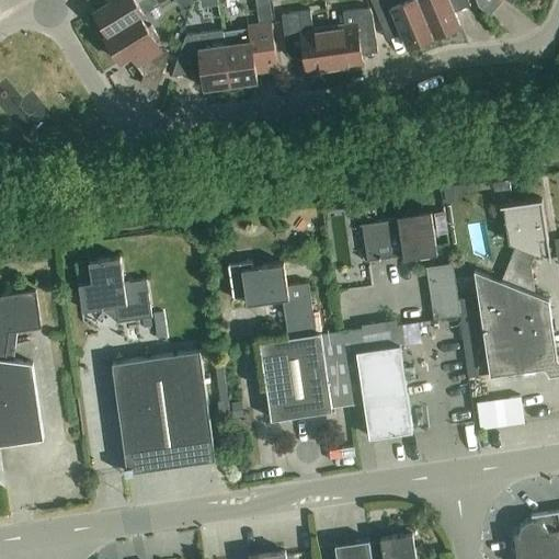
[(92,14),(107,37),(107,38),(139,19),(158,7),(153,0),(104,0),(107,4),(92,14)]
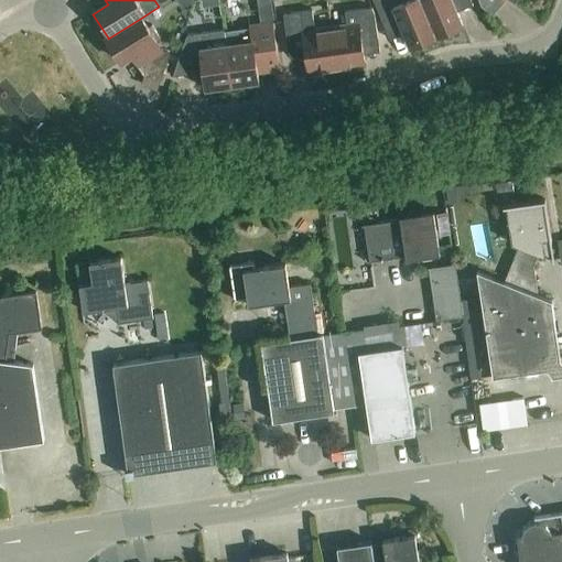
[(216,0),(207,0),(198,1),(201,11),(217,8),(216,0)]
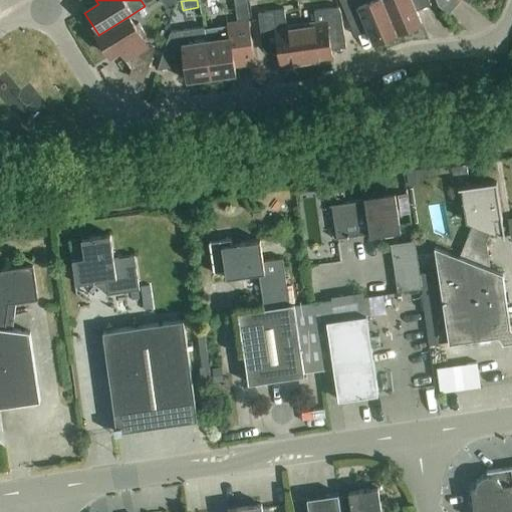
[(396,35),(380,0),(336,0),(346,22),(359,16),(371,45),(396,35)]
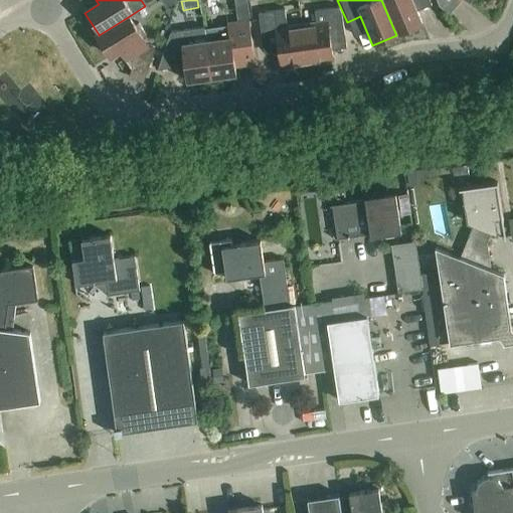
[(381,0),(396,35),(420,25),(409,0),(381,0)]
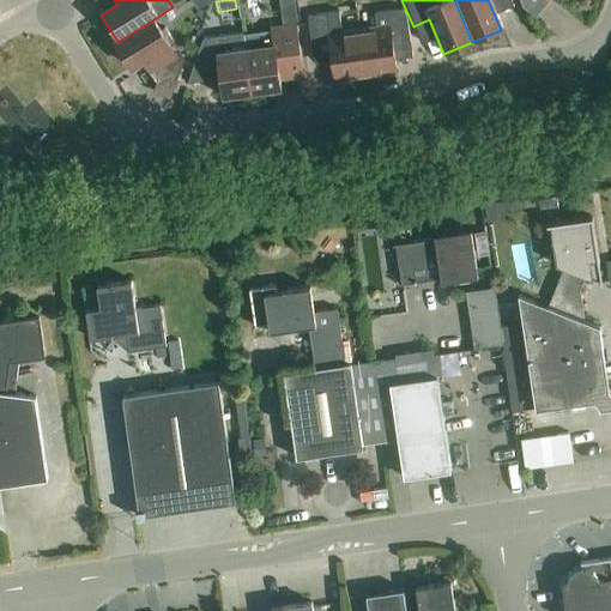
[(375,29),(357,31),(364,79),(395,74),(391,42),(409,38),(405,17),(403,11),(373,16),(375,29)]
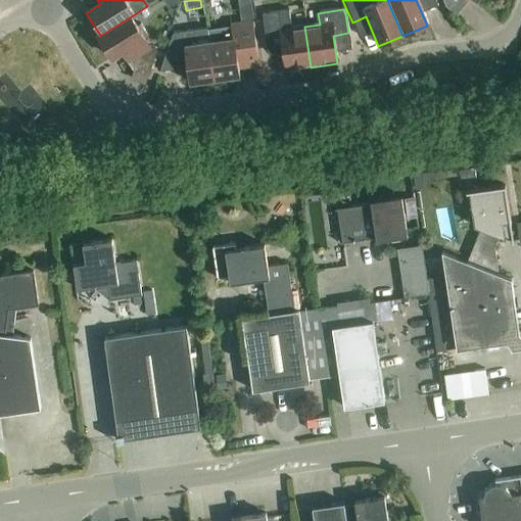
[(311,67),(304,27),(290,30),(287,11),(261,15),(265,40),(280,38),(284,72),(311,67)]
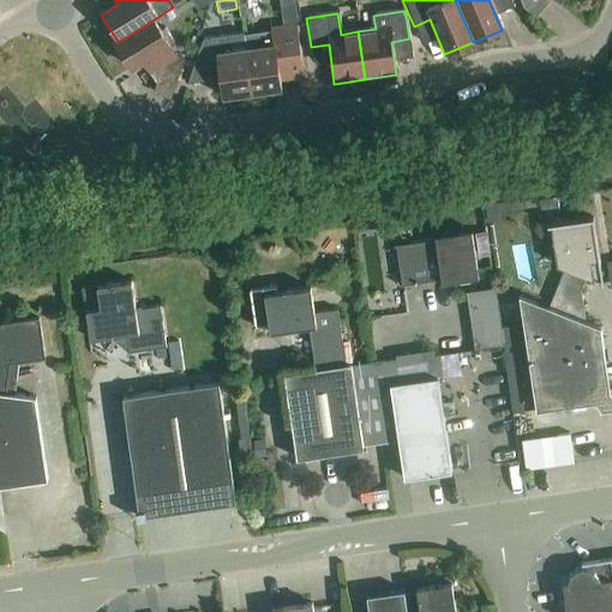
[(118,42),(118,41),(113,43),(130,71),(142,64),(156,85),(155,88),(172,94),(184,61),(173,58),(167,48),(173,45),(163,30),(160,33),(153,21),(118,42)]
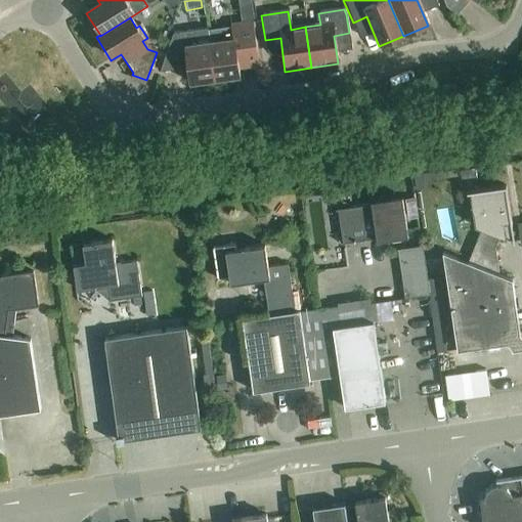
[(258,67),(252,24),(230,27),(230,29),(207,32),(209,44),(214,82),(238,78),(237,70),(258,67)]
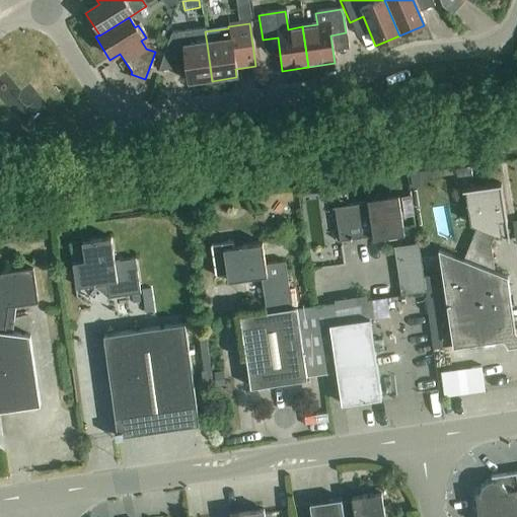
[(212,81),(207,44),(205,31),(205,29),(192,31),(170,34),(157,72),(186,69),(188,84),(212,81)]
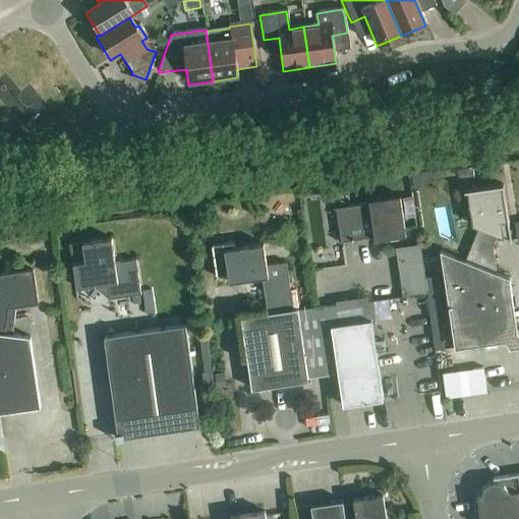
[(463,192),(463,193),(466,193),(471,228),(477,230),(464,263),(439,252),(453,350),(503,343),(508,349),(507,349),(507,350),(518,348),(518,338),(515,334),(515,333),(508,280),(495,275),(492,247),(496,237),(503,240),(501,227),(508,225),(502,187),(463,192)]
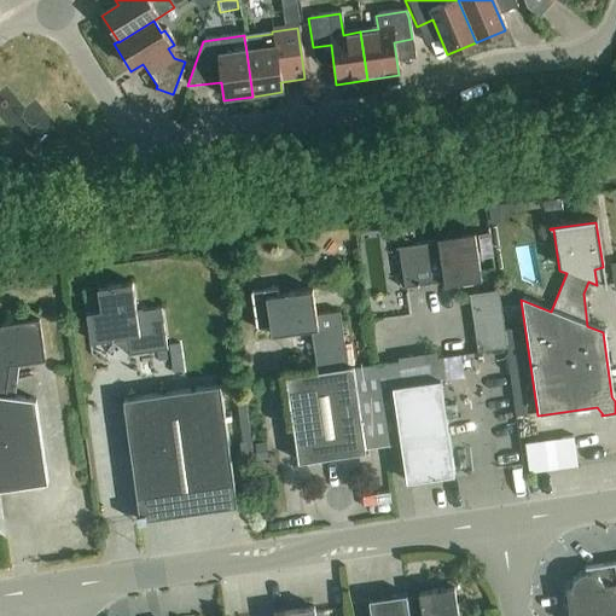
[(406,224),(395,225),(396,236),(407,234),(406,224)]
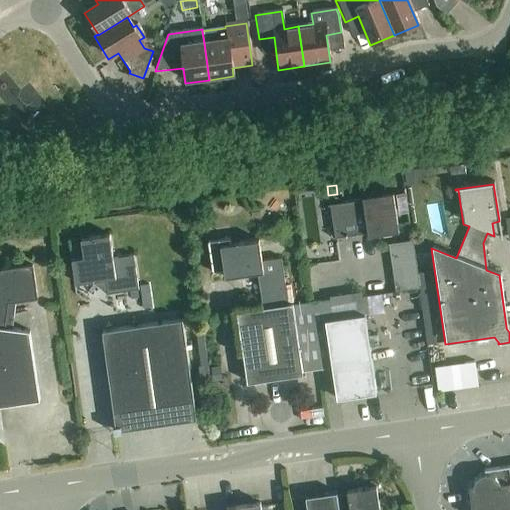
[(404,196),(395,197),(397,216),(406,215),(404,196)]
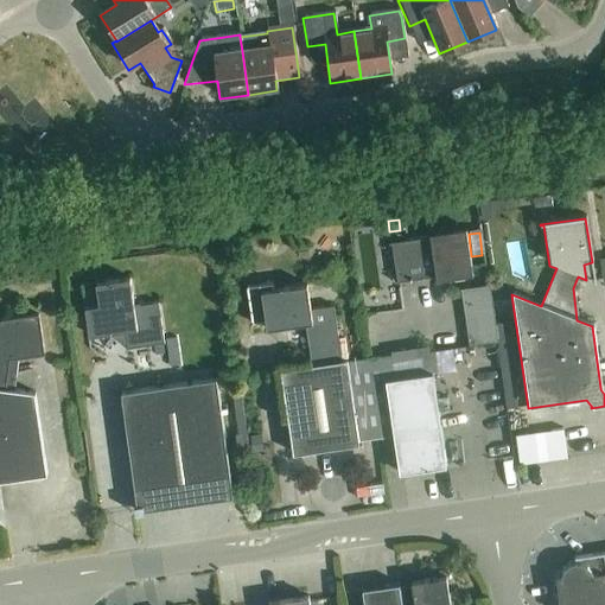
[(388,246),(394,285),(467,274),(462,234),(388,246)]
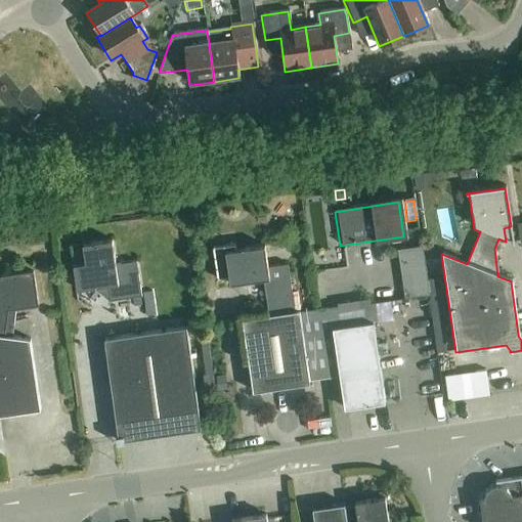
[(84,265),(72,267),(76,292),(106,288),(109,303),(140,298),(135,263),(115,266),(111,242),(81,247),(84,265)]
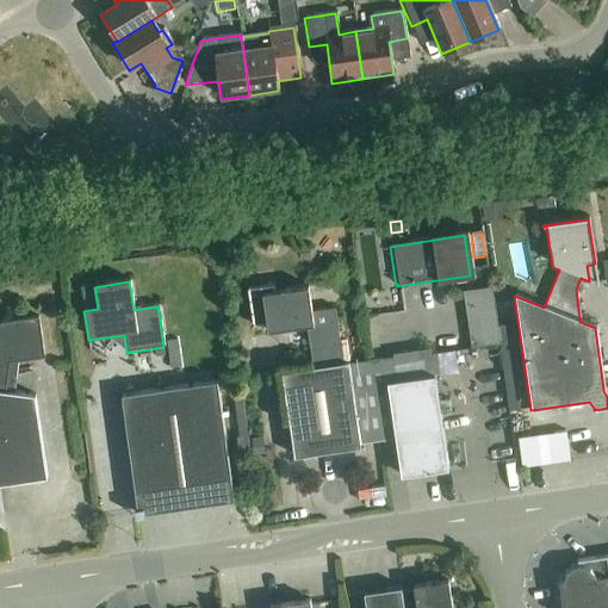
[(280,373),(292,460),(360,450),(348,364),(342,365),(334,310),(310,314),(306,289),(274,293),(273,286),(246,290),(252,328),(266,326),(267,333),(306,327),(312,368),(280,373)]
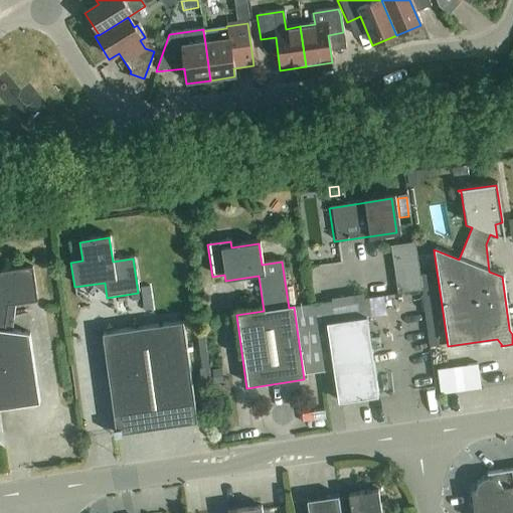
[(412,244),(389,248),(396,295),(420,292),(412,244)]
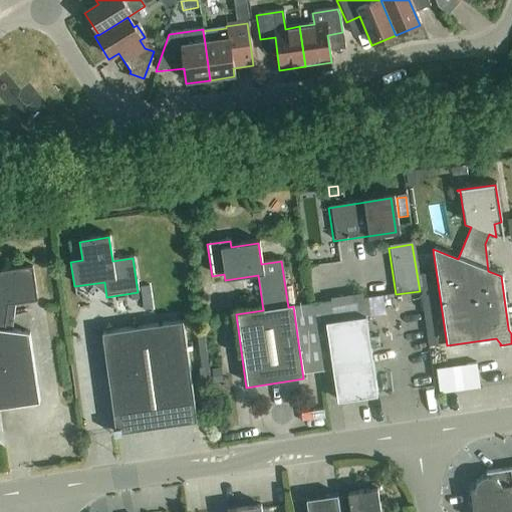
[(0,410),(38,404),(28,334),(10,332),(12,314),(6,313),(7,306),(36,302),(31,269),(0,273),(0,410)]
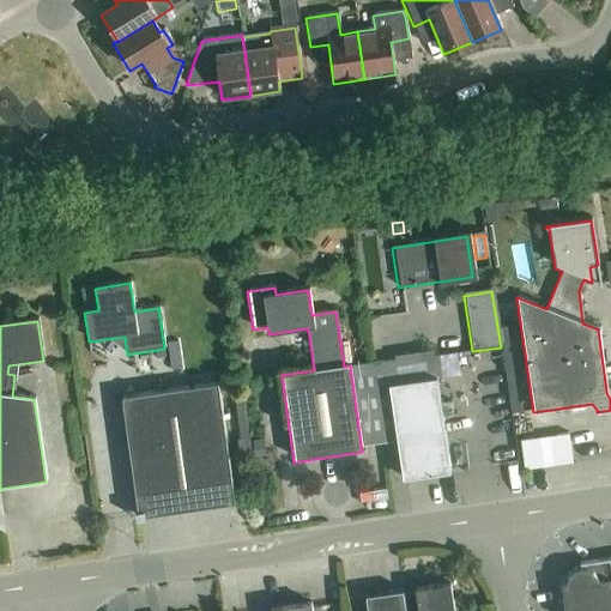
[(435,379),(433,357),(394,362),(397,385),(435,379)]
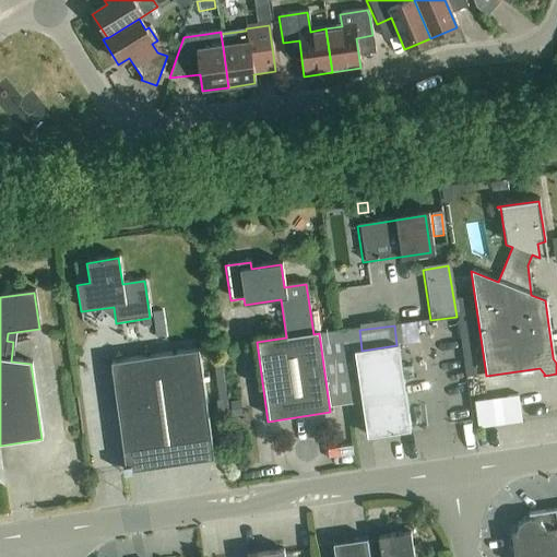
[(354,352),(366,438),(410,431),(396,345),(362,351),(354,352)]
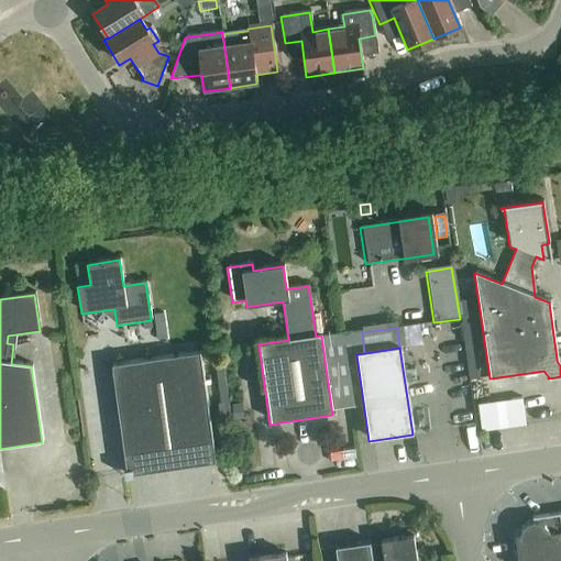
[(111,366),(127,476),(215,463),(199,353),(111,366)]
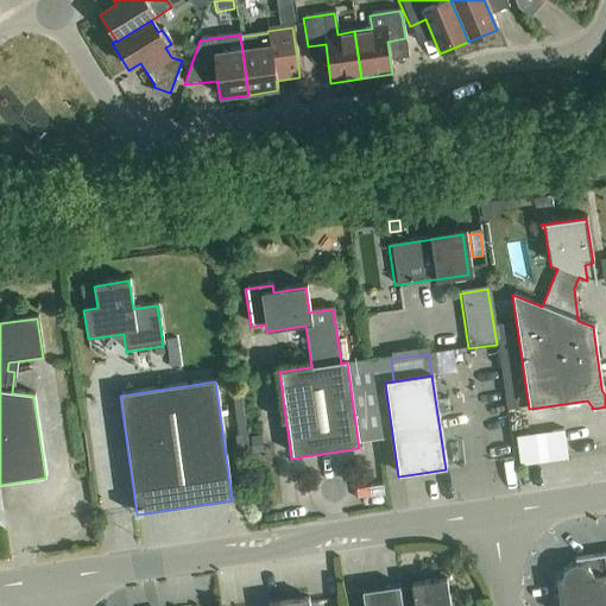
[(260,439),(248,440),(252,456),(263,455),(260,439)]
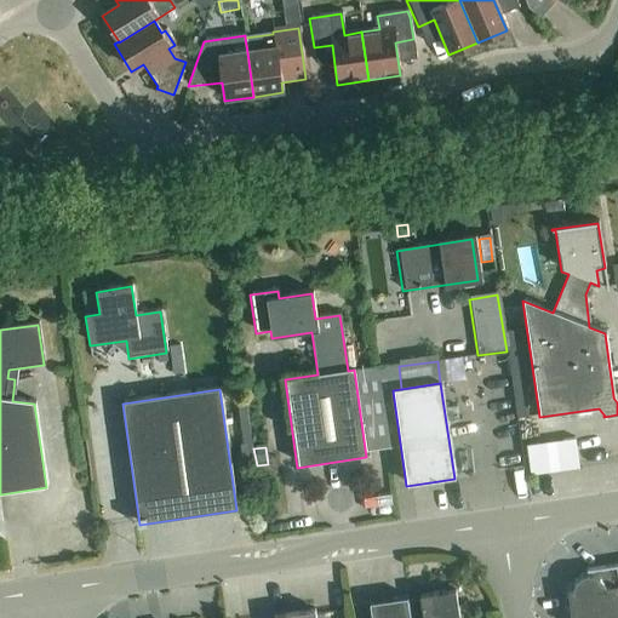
[(617,617),(617,566),(585,572),(585,577),(579,579),(574,583),(572,589),(572,595),(567,596),(570,617),(617,617)]
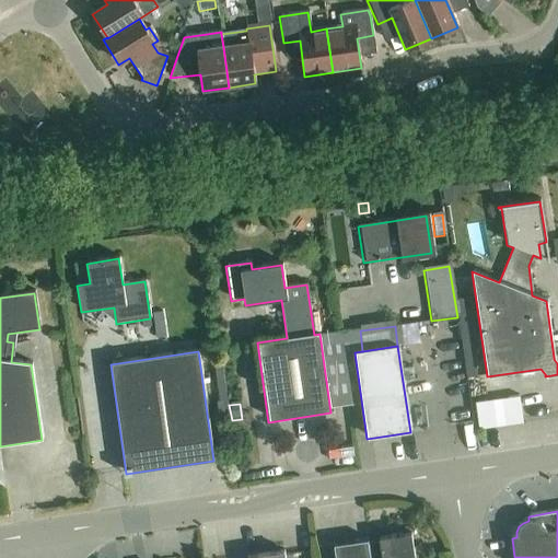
[(378,538),(379,545),(368,546),(367,541),(332,545),(334,557),(414,557),(410,534),(378,538)]
